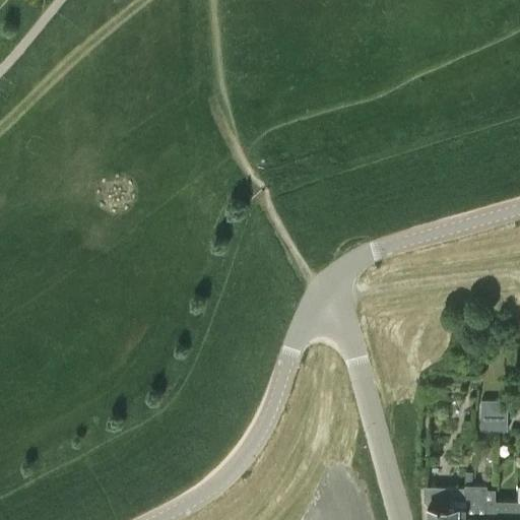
[(481,398),(481,413),(508,413),(508,398),(481,398)]
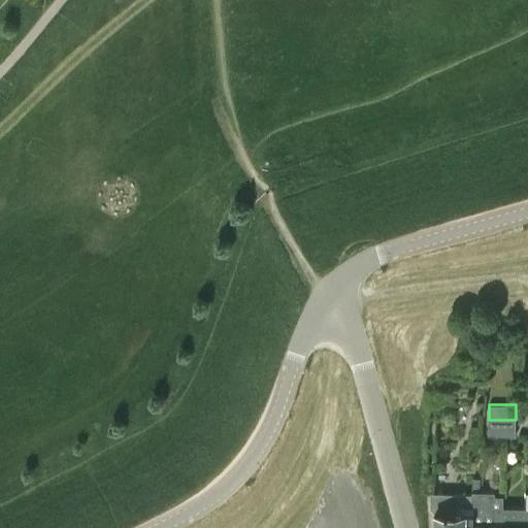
[(489,420),(488,435),(503,435),(516,435),(516,420),(489,420)]
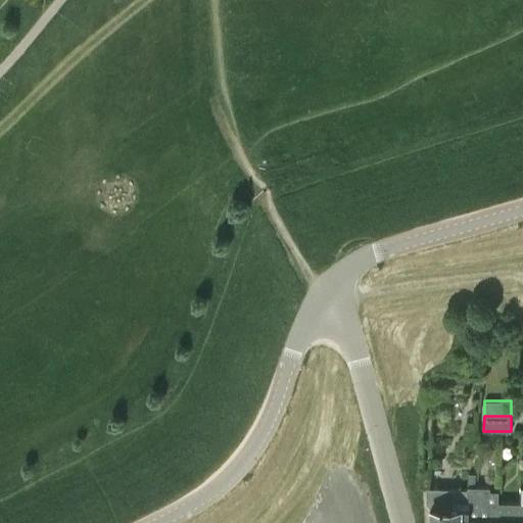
[(426,488),(426,503),(428,505),(430,505),(429,522),(460,522),(461,514),(469,514),(469,487),(478,487),(467,486),(467,489),(426,488)]
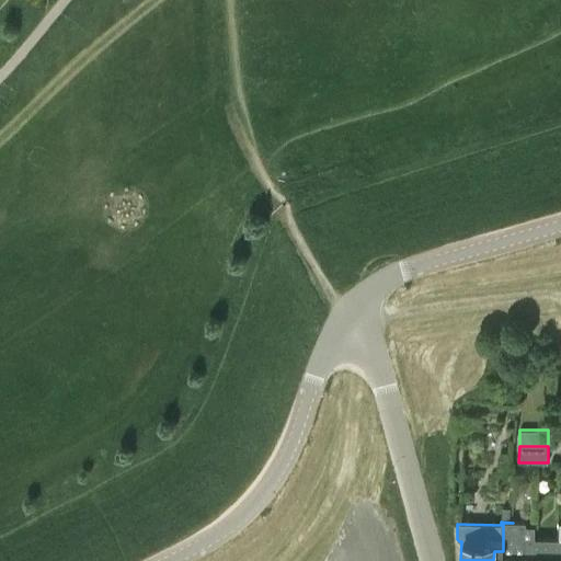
[(494,551),(493,560),(525,560),(526,538),(534,538),(534,537),(534,527),(525,526),(525,523),(513,523),(503,523),(503,551),(494,551)]
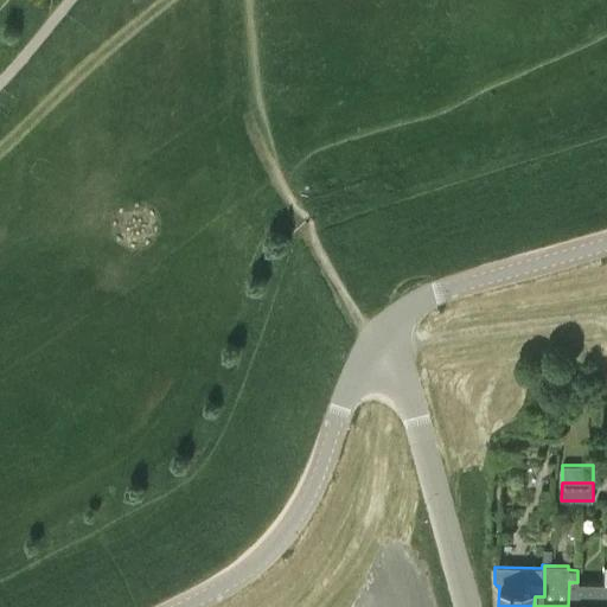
[(569,582),(568,606),(602,606),(604,581),(577,581),(577,582),(569,582)]
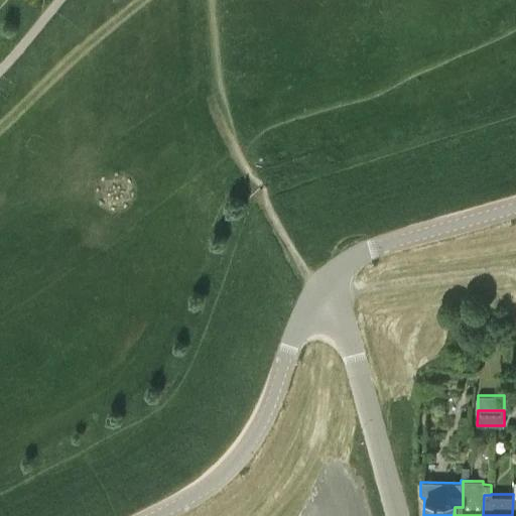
All buildings are outlined.
